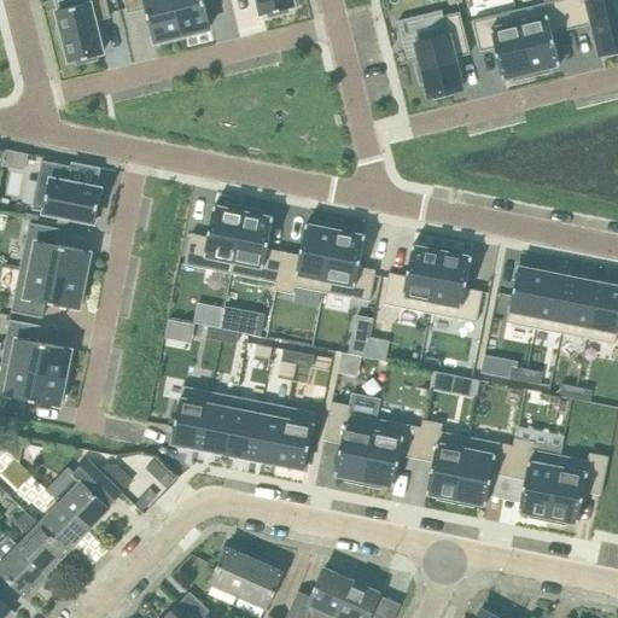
[(105,0),(54,0),(62,25),(58,27),(62,45),(65,44),(70,60),(76,59),(77,63),(97,58),(95,54),(101,53),(94,21),(110,17),(105,0)]
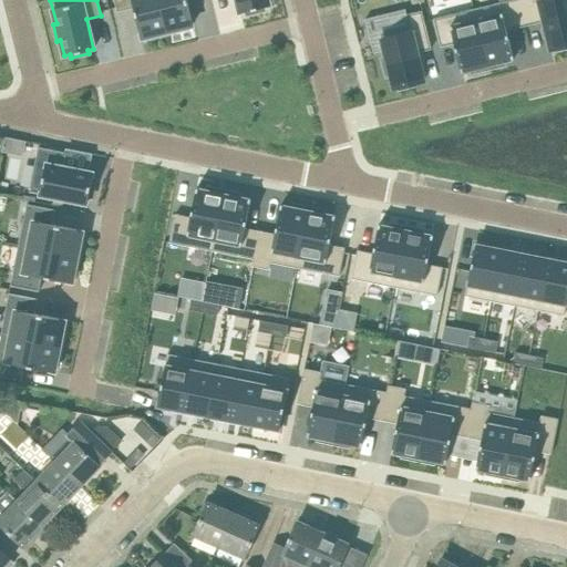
[(167,33),(158,0),(114,0),(117,11),(134,8),(141,37),(146,35),(147,39),(167,33)]
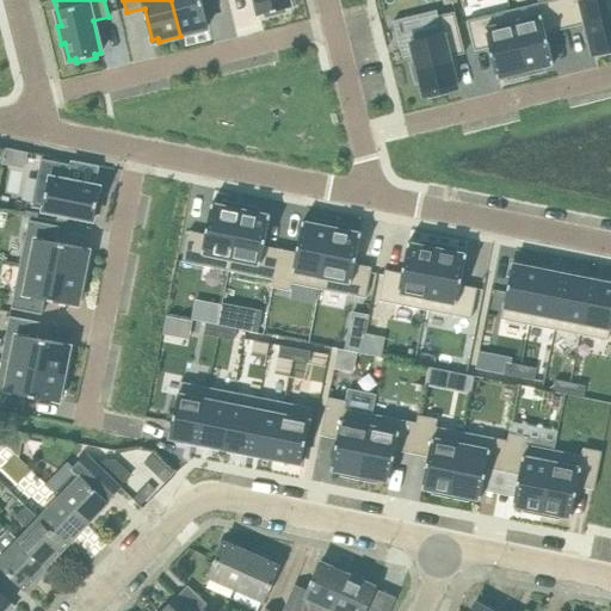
[(171,0),(180,36),(203,31),(202,28),(208,26),(201,0),(171,0)]
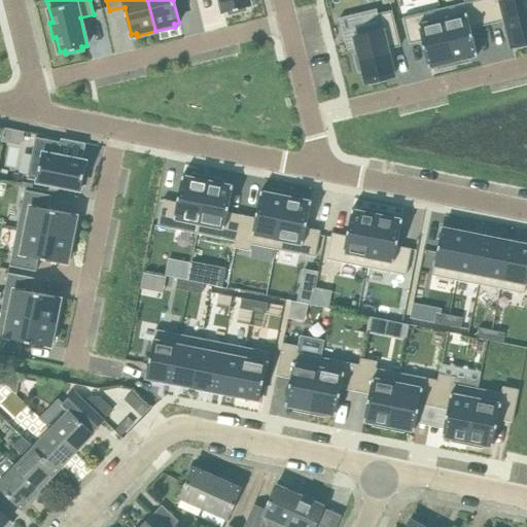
[(245,6),(250,5),(248,0),(219,0),(222,11),(229,10),(230,13),(245,9),(245,6)]
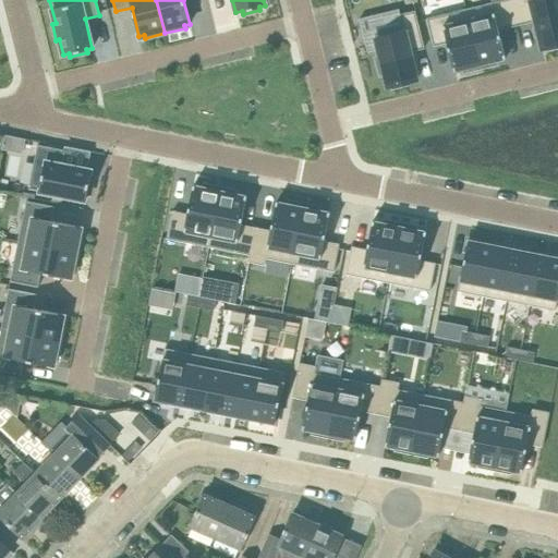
[(510,0),(499,0),(465,9),(481,68),(497,63),(496,60),(505,58),(498,29),(517,25),(510,0)]
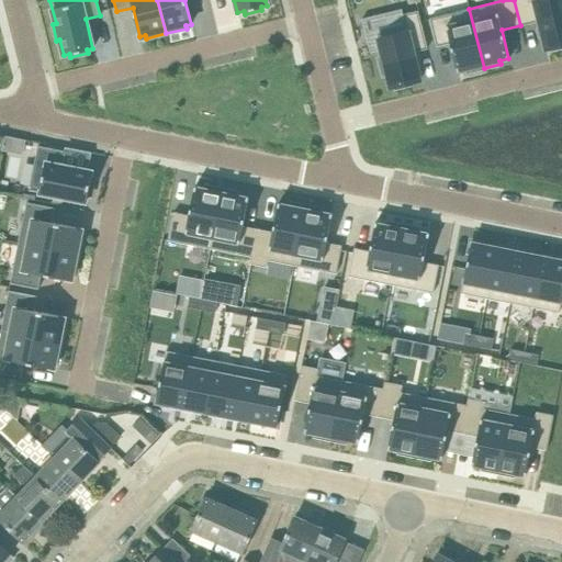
[(561,0),(514,0),(520,25),(538,21),(540,26),(542,36),(546,48),(557,46),(558,48),(561,47),(561,0)]
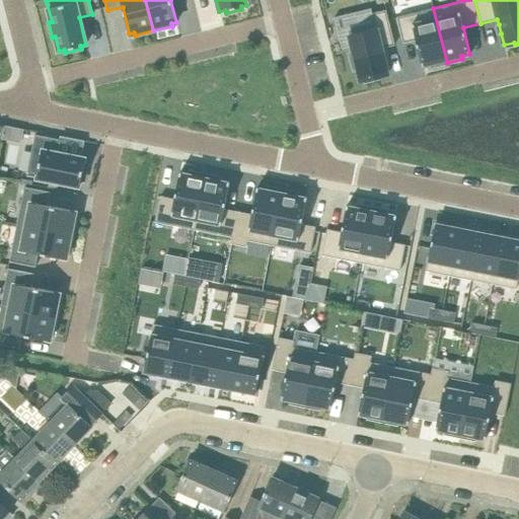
[(371,8),(336,17),(343,47),(351,45),(353,53),(349,54),(353,70),(357,69),(360,80),(364,79),(365,82),(378,79),(377,76),(388,74),(385,62),(383,53),(381,48),(394,45),(385,9),(373,13),(371,8)]
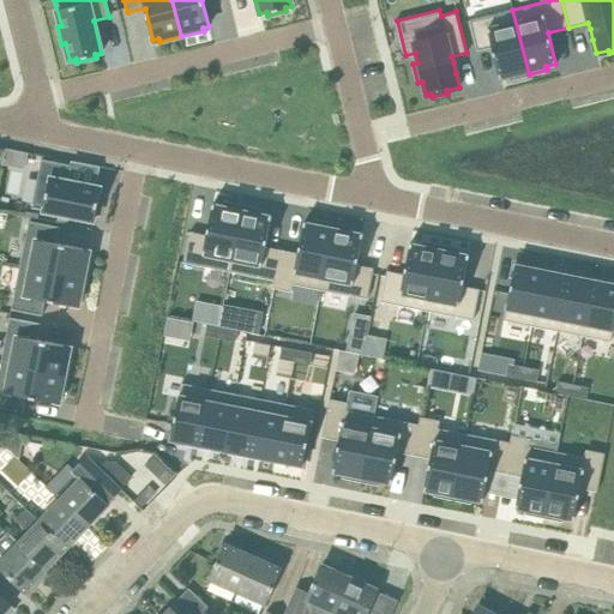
[(512,10),(469,20),(476,50),(492,47),(499,78),(509,76),(510,79),(529,74),(512,10)]
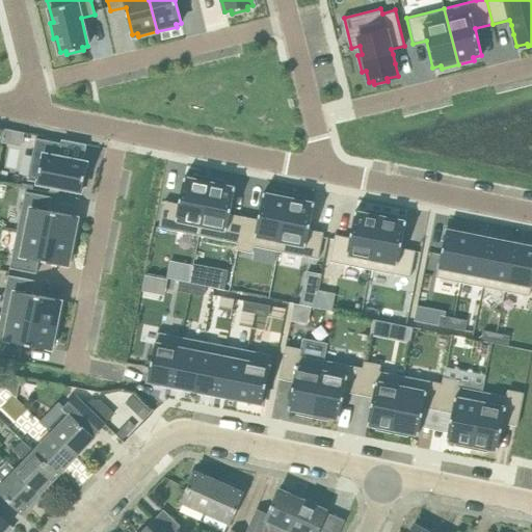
[(87,162),(59,157),(61,142),(35,137),(27,180),(81,190),(82,184),(85,185),(89,168),(86,167),(87,162)]
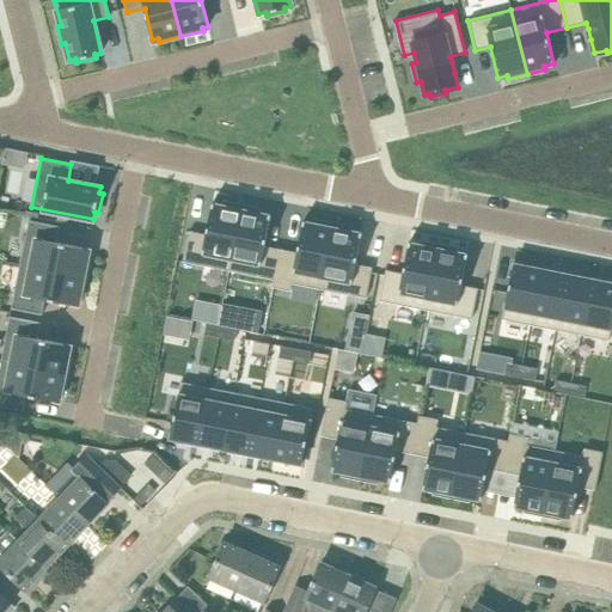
[(189,231),(183,261),(228,270),(240,204),(224,202),(224,204),(212,202),(206,234),(189,231)]
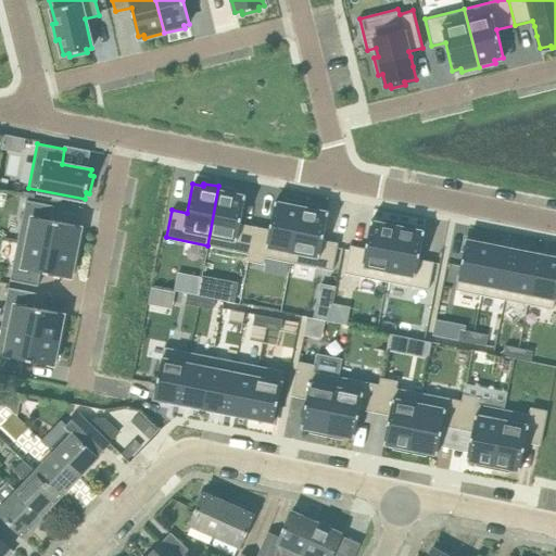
[(218,186),(207,245),(249,253),(254,226),(240,223),(244,202),(245,194),(235,192),(236,189),(218,186)]
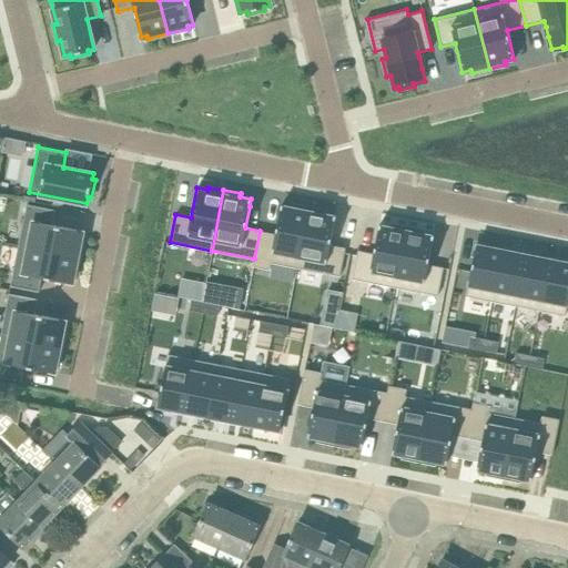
[(81,230),(52,224),(54,210),(27,204),(19,245),(80,257),(83,236),(80,235),(81,230)]
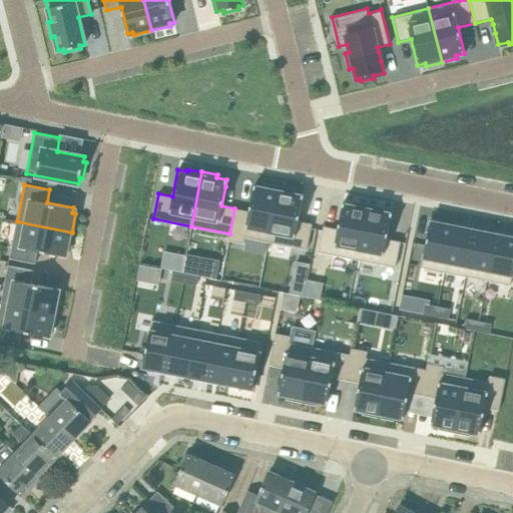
[(229,233),(227,240),(243,243),(244,236),(269,241),(279,187),(265,184),(264,186),(253,185),(248,211),(234,208),(229,233)]
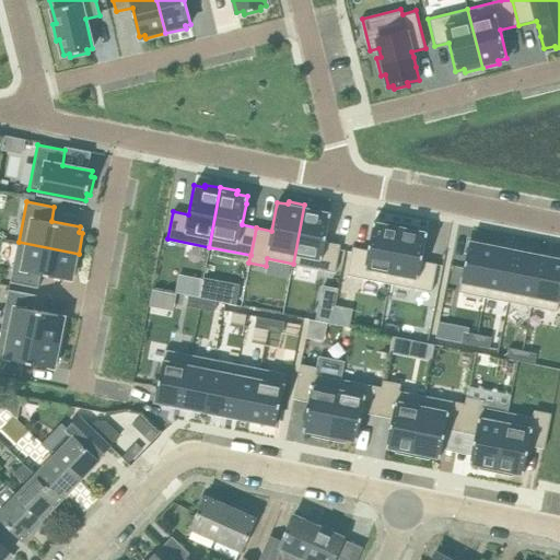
[(304,205),(293,264),(335,272),(340,244),(325,242),(326,233),(330,212),(319,210),(321,208),(304,205)]
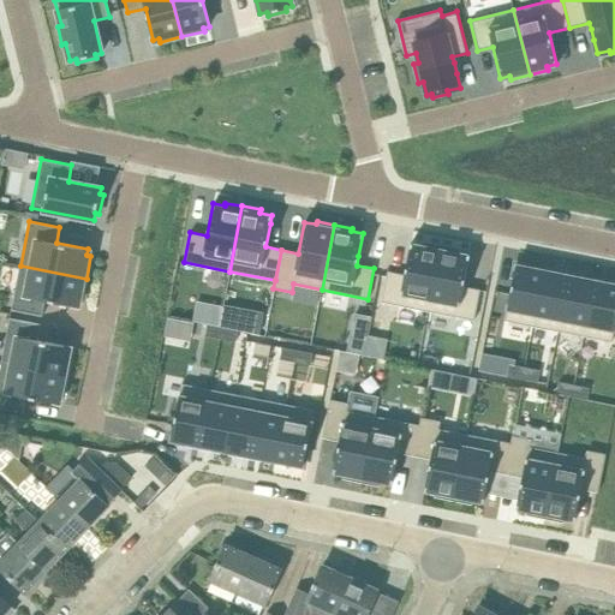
[(387,272),(381,302),(428,311),(441,245),(423,242),(422,245),(410,243),(404,274),(387,272)]
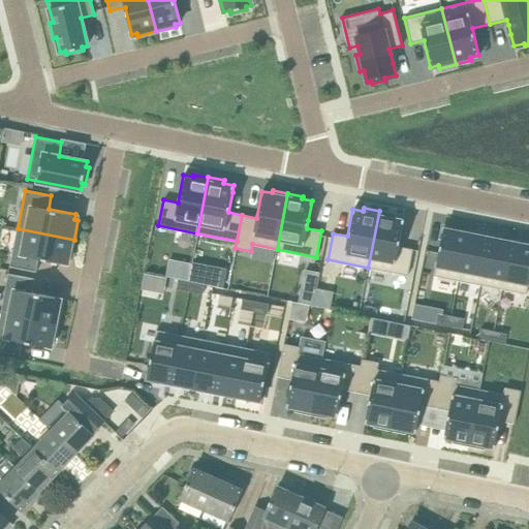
[(379,211),(368,268),(407,275),(412,249),(400,246),(398,246),(404,219),(394,217),(394,214),(379,211)]
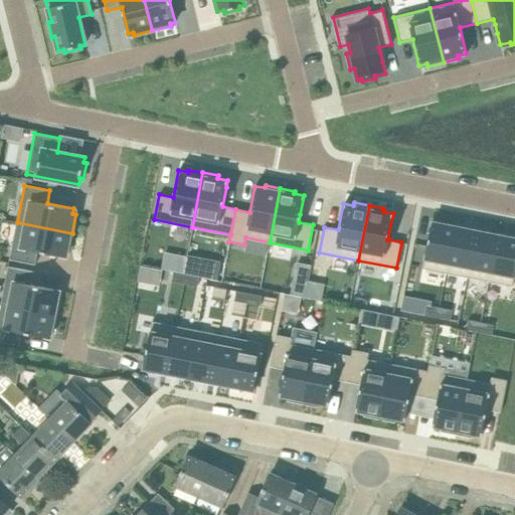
[(432,220),(422,268),(446,273),(456,225),(432,220)]
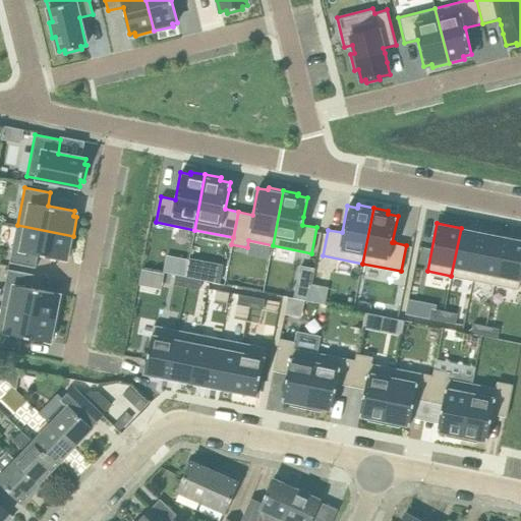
[(69,254),(73,236),(17,225),(9,262),(36,267),(38,253),(65,259),(66,254),(69,254)]
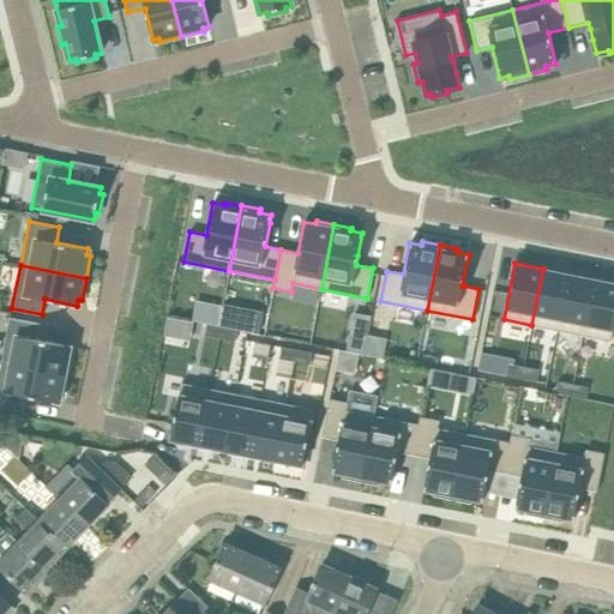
[(543,269),(531,325),(557,330),(569,274),(543,269)]
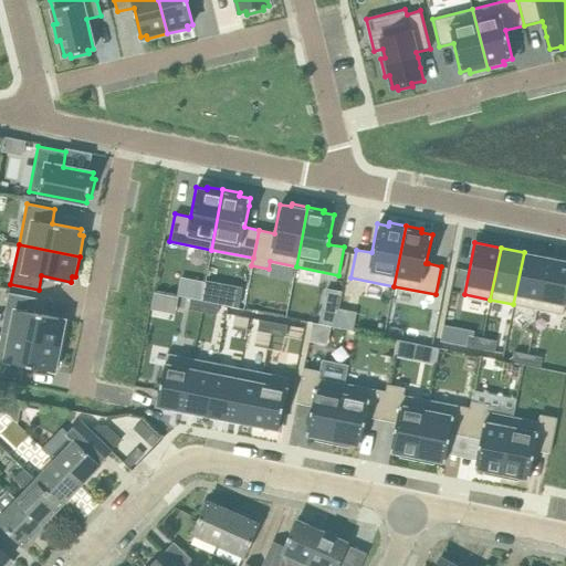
[(524,252),(513,304),(537,308),(547,258),(524,252)]
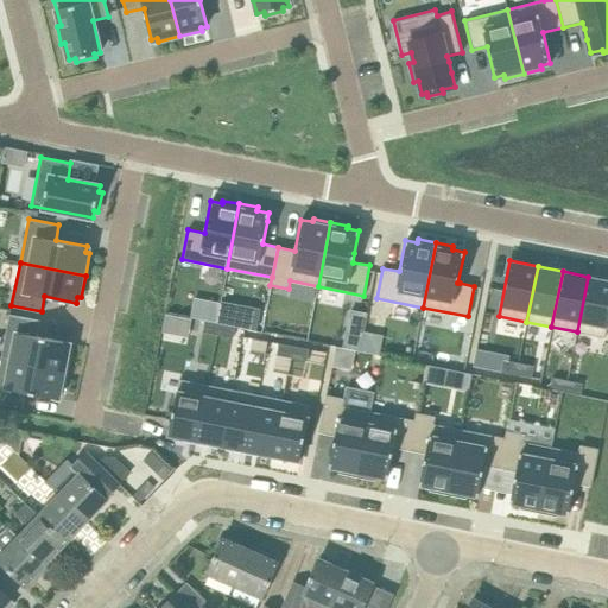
[(607,279),(588,277),(577,331),(605,337),(607,320),(607,279)]
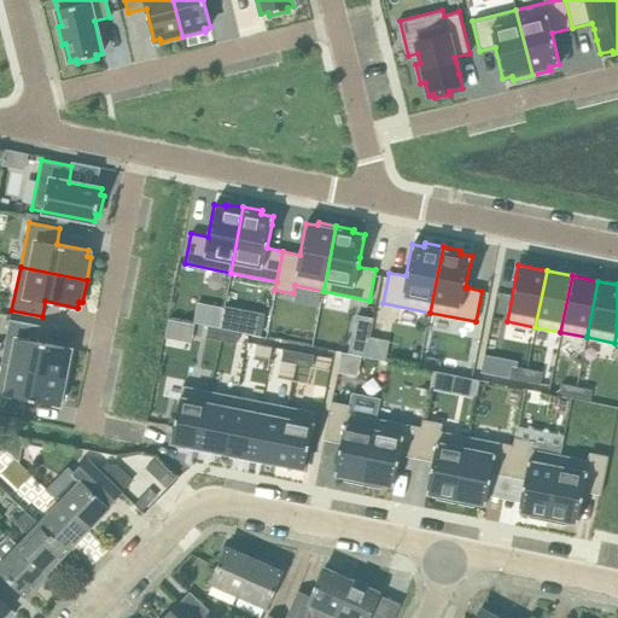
[(223,308),(220,327),(261,336),(264,314),(223,305),(223,308)]
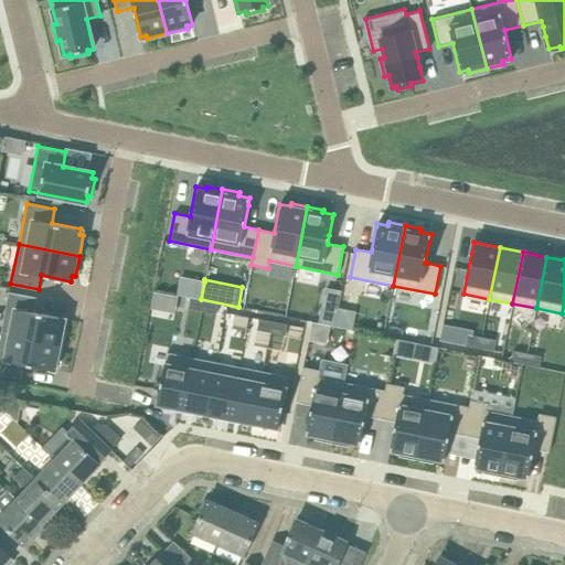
[(195,280),(192,297),(201,299),(204,281),(195,280)]
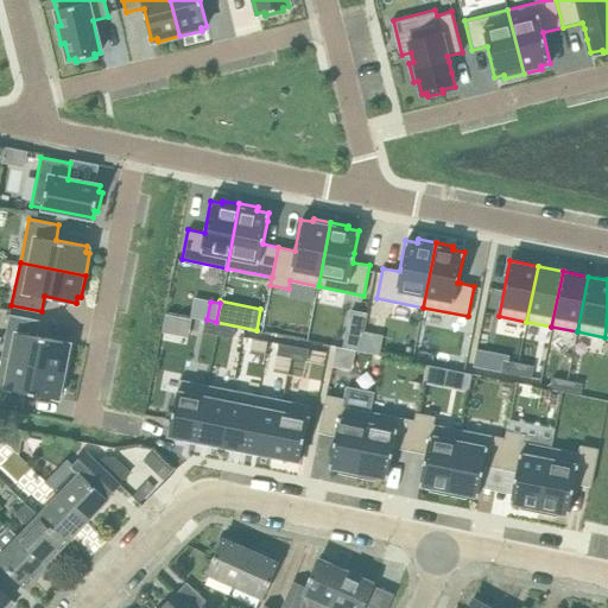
[(10,315),(1,358),(67,371),(71,349),(68,348),(69,342),(37,336),(39,321),(10,315)]
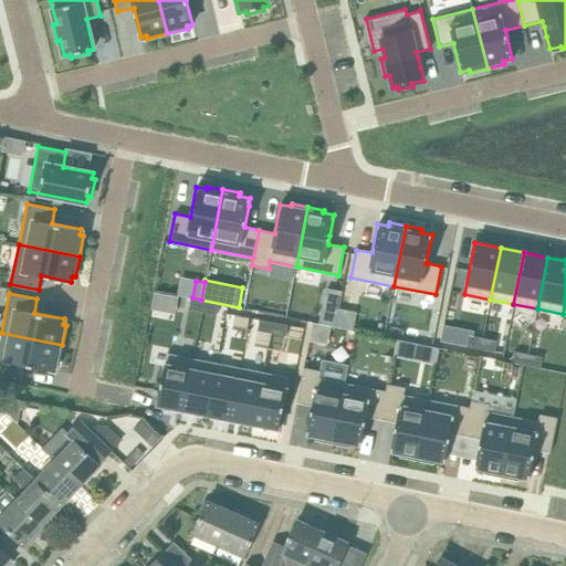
[(190,299),(188,308),(202,312),(205,301),(190,299)]
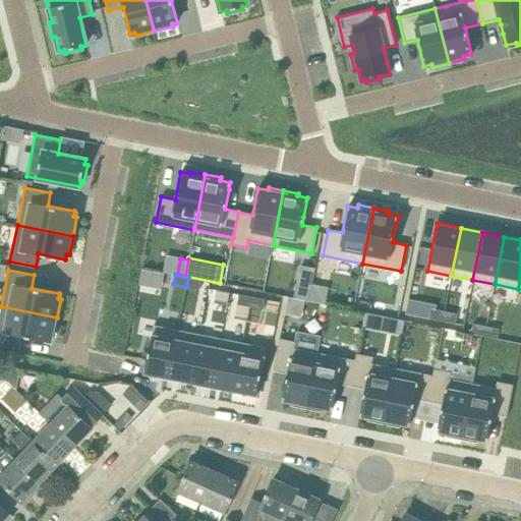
[(188,277),(186,287),(198,290),(200,280),(188,277)]
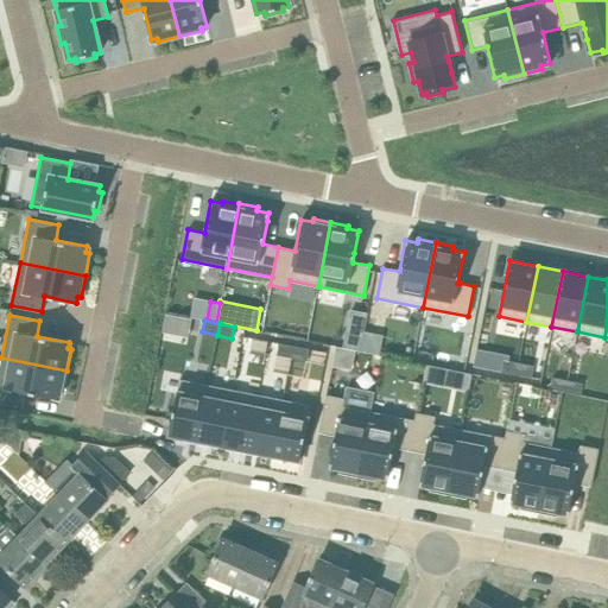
[(346,334),(342,348),(354,350),(360,350),(362,337),(346,334)]
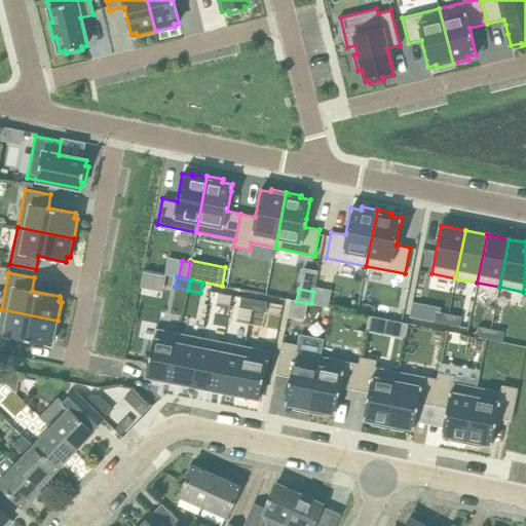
[(219,292),(217,302),(230,305),(232,295),(219,292)]
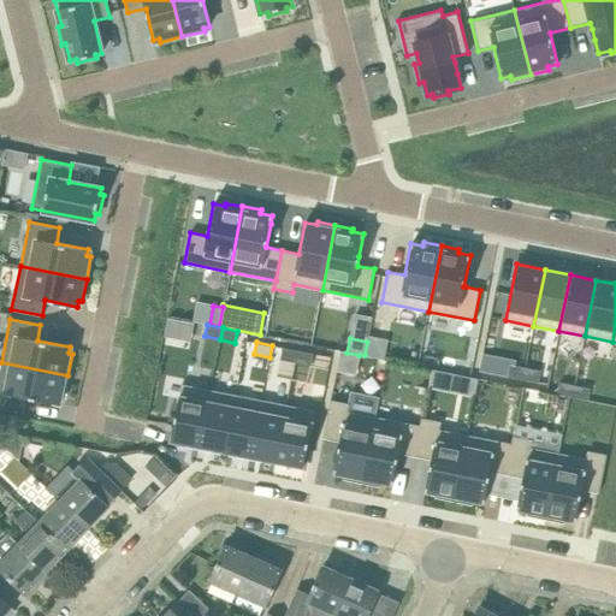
[(282,348),(279,359),(295,362),(297,350),(282,348)]
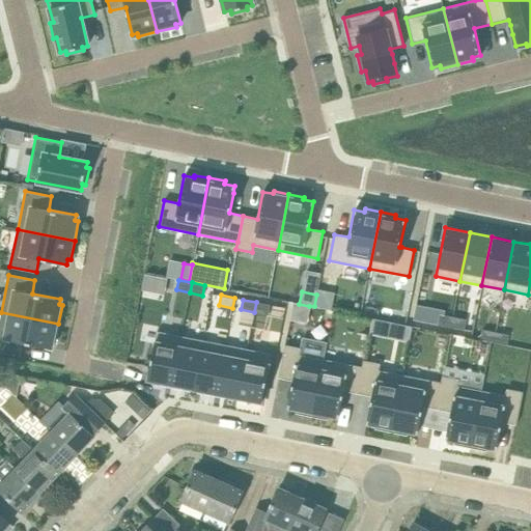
[(256,302),(254,312),(268,315),(270,305),(256,302)]
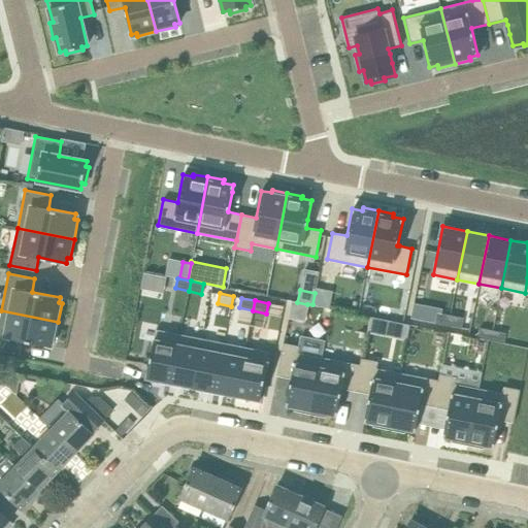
[(292,300),(288,317),(304,320),(307,304),(297,302),(292,300)]
